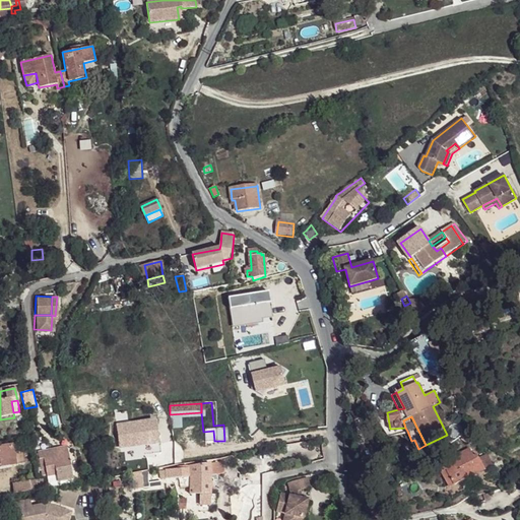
[(127,447),(138,446),(139,455),(160,453),(159,446),(157,431),(155,432),(154,421),(117,427),(120,448),(127,447)]
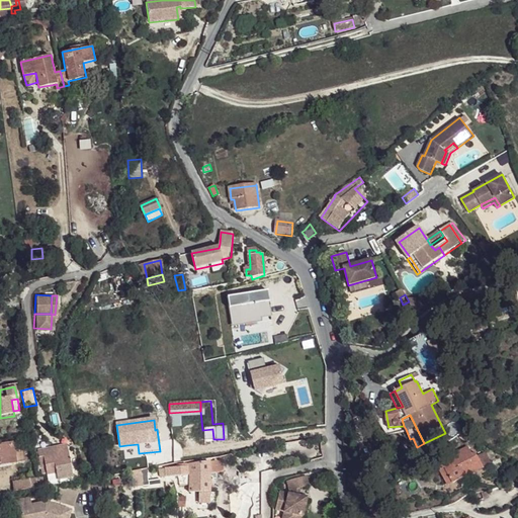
[(213,439),(212,429),(202,430),(202,440),(213,439)]
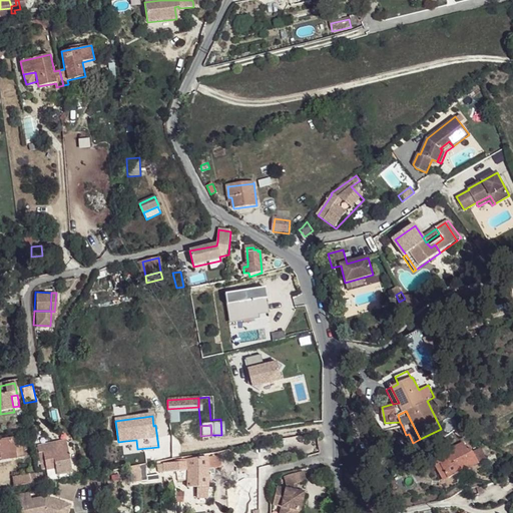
[(402,425),(387,430),(388,433),(400,429),(402,435),(406,435),(402,425)]
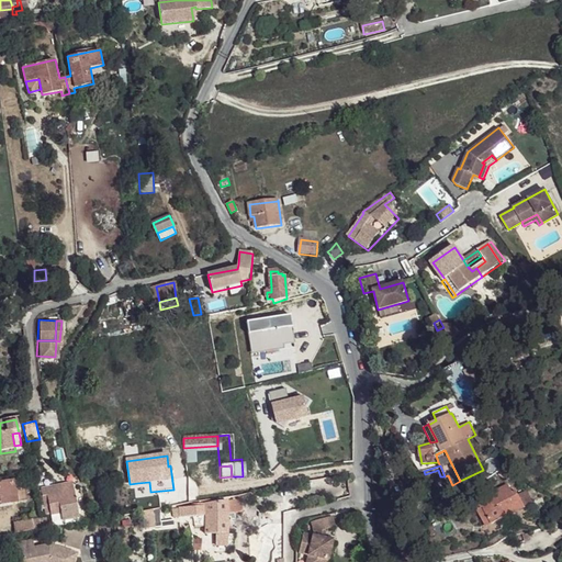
[(15,490),(13,481),(0,483),(0,497),(1,505),(18,502),(15,490)]
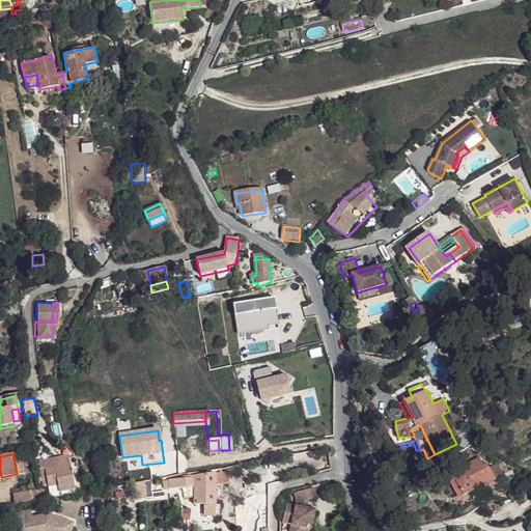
[(24,456),(12,454),(15,463),(17,474),(27,473),(24,456)]
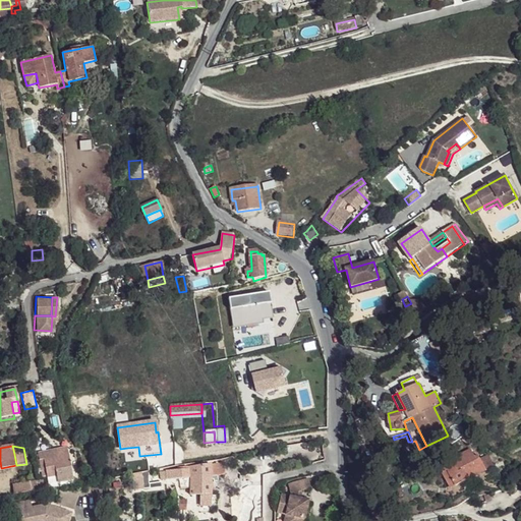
[(128,458),(139,456),(138,447),(127,448),(128,458)]
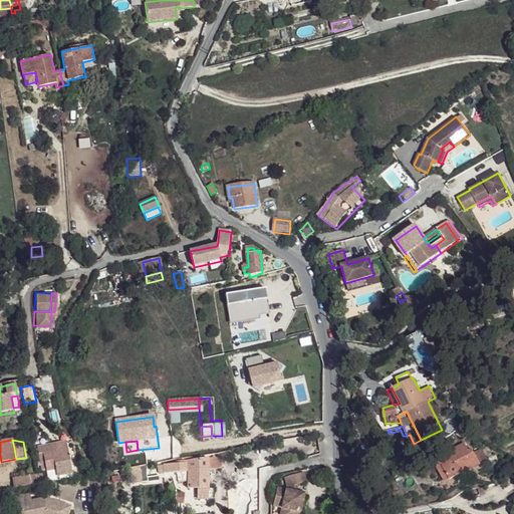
[(39,454),(43,453),(43,455),(39,456),(41,471),(46,470),(46,472),(56,470),(57,477),(71,474),(65,442),(38,447),(39,454)]
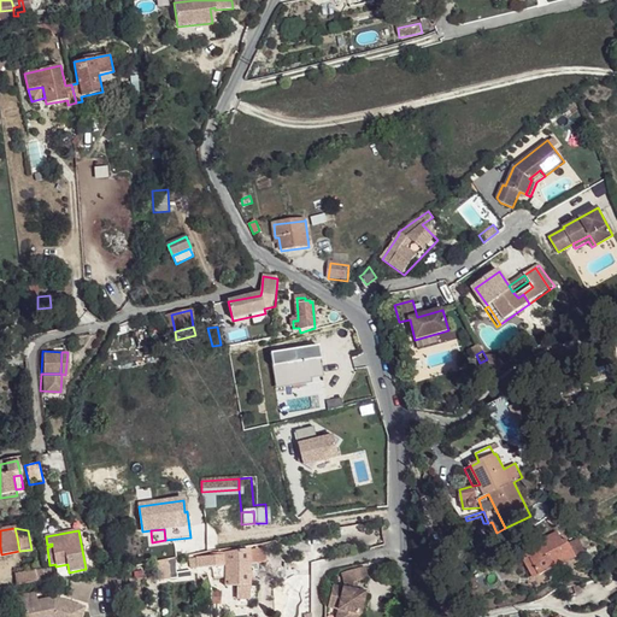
[(541,580),(577,559),(569,546),(566,542),(563,544),(558,534),(521,554),(526,563),(532,560),(541,580)]
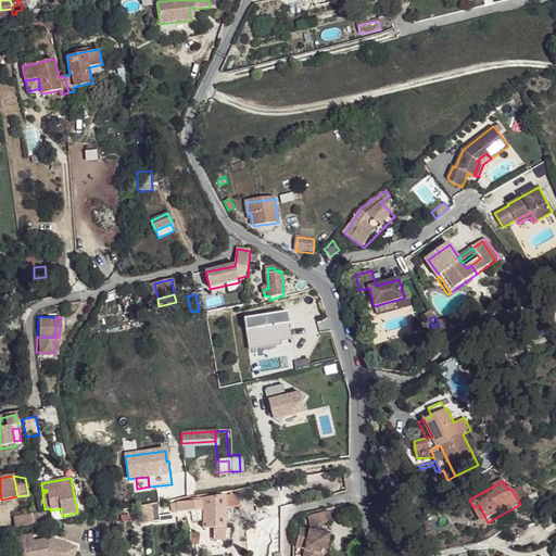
[(520,489),(513,492),(520,504),(527,501),(520,489)]
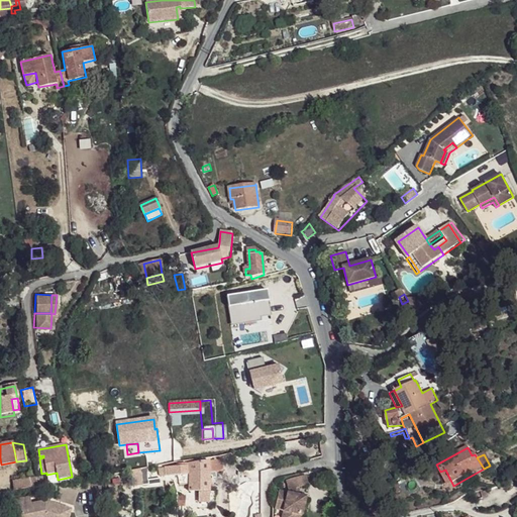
[(209,472),(223,471),(223,459),(209,461),(209,472)]
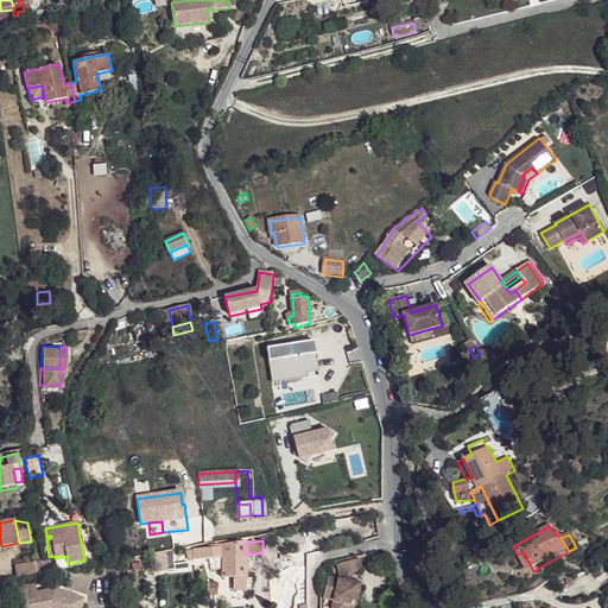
[(245,578),(246,578),(246,555),(246,543),(219,546),(219,549),(194,550),(195,559),(209,559),(220,558),(220,557),(222,557),(222,578),(233,578),(245,578)]
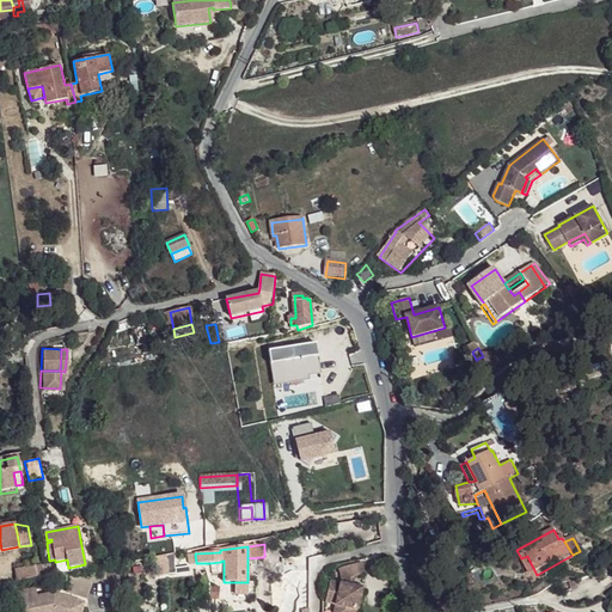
[(527,556),(521,558),(531,577),(537,575),(527,556)]
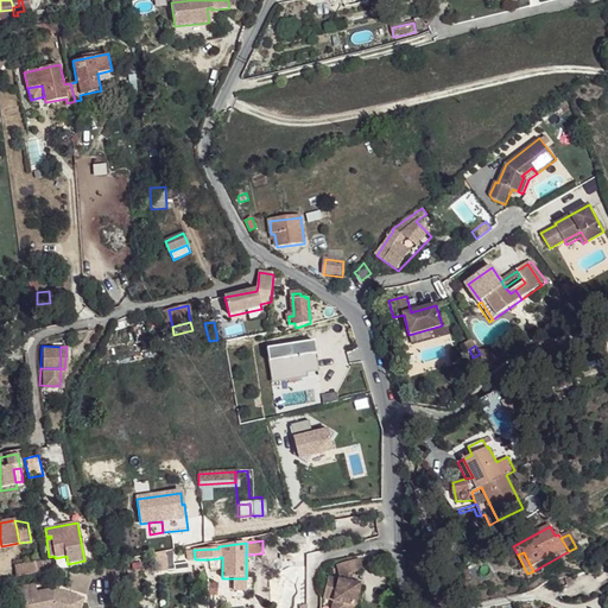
[(154,571),(166,571),(165,557),(154,557),(154,571)]
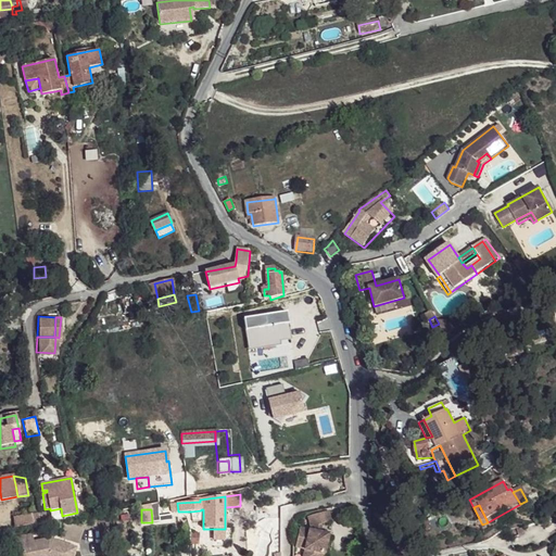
[(329,512),(307,516),(311,527),(314,526),(323,523),(331,521),(329,512)]
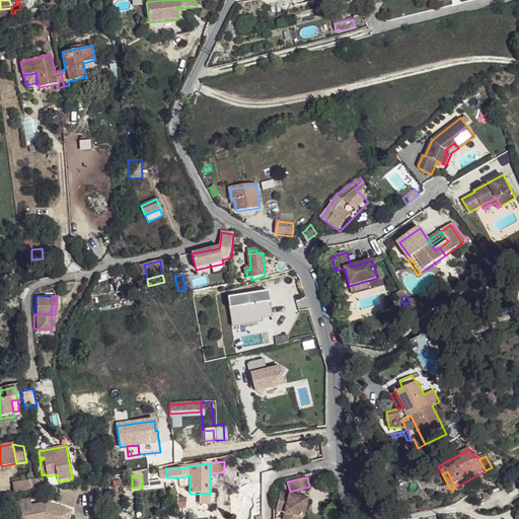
[(29,480),(13,484),(14,493),(38,489),(36,480),(29,482),(29,480)]
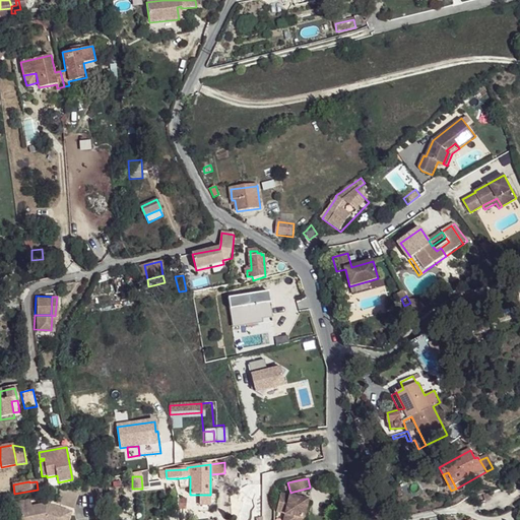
[(56,489),(56,493),(58,493),(57,503),(72,508),(77,493),(63,489),(56,489)]
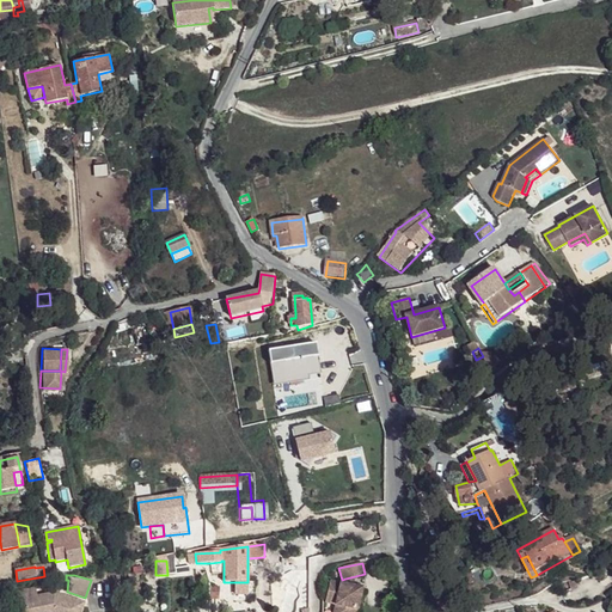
[(330,581),(326,597),(336,599),(335,605),(341,606),(338,611),(355,611),(362,588),(354,586),(346,585),(330,581)]
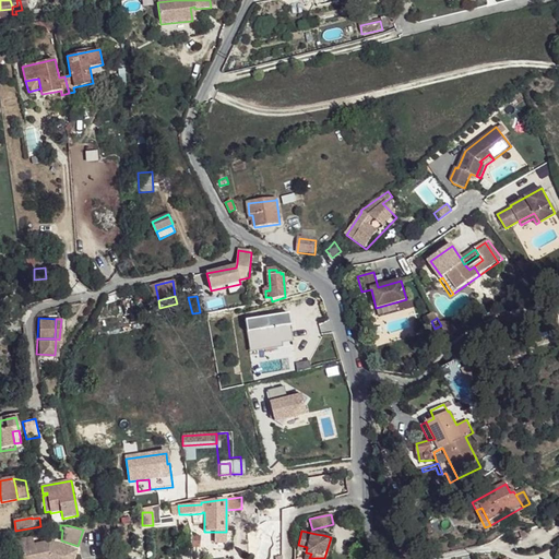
[(225,532),(214,532),(214,543),(224,543),(225,532)]
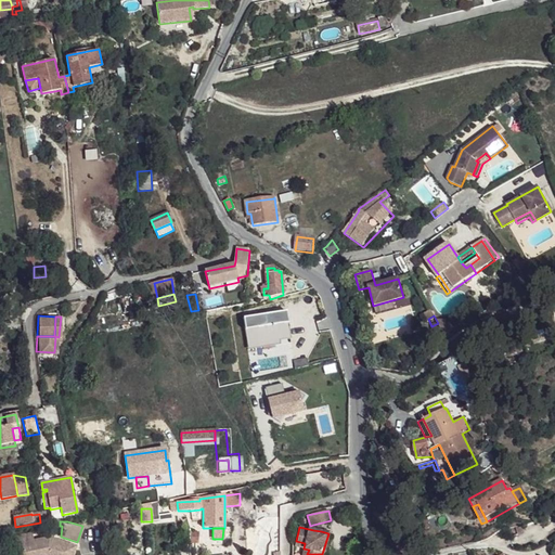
[(224,528),(223,528),(222,539),(222,545),(224,545),(230,541),(231,528),(224,528)]
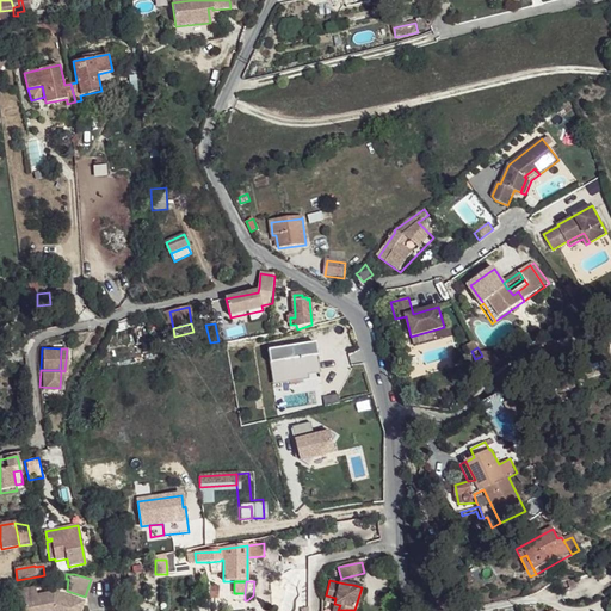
[(18,590),(19,599),(37,596),(36,587),(18,590)]
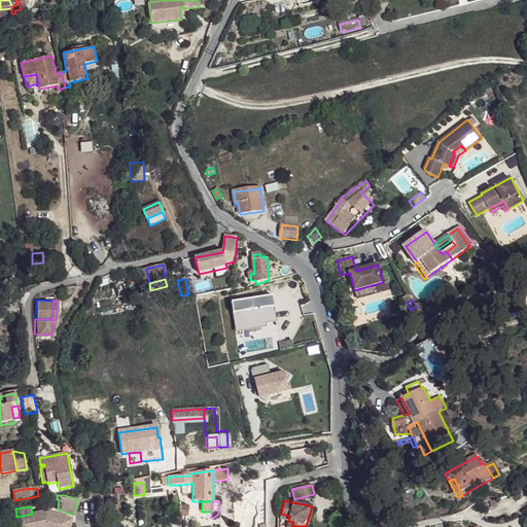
[(32,514),(16,517),(19,526),(69,526),(72,519),(46,511),(32,514)]
